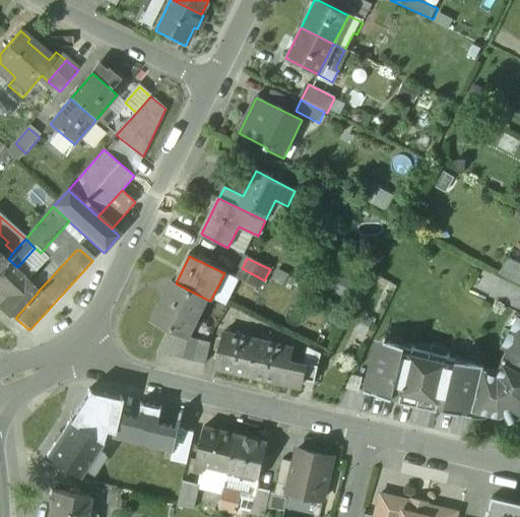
[(38,292),(9,267),(0,276),(0,289),(8,298),(0,306),(14,319),(15,318),(38,293),(38,292)]
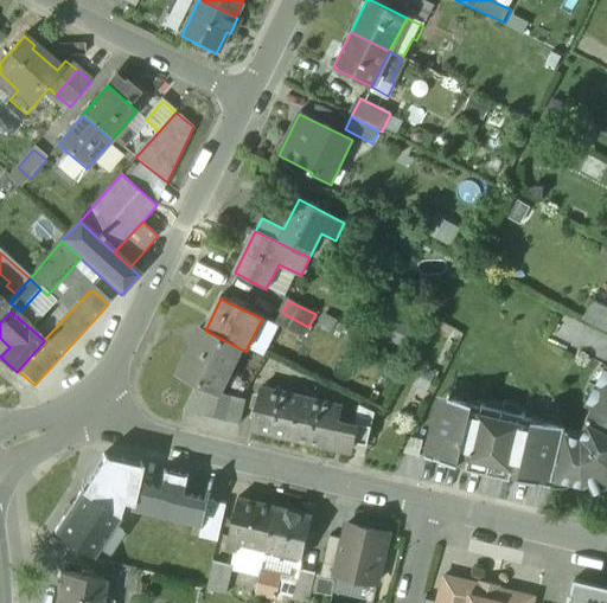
[(308,327),(282,313),(276,325),(304,338),(308,327)]
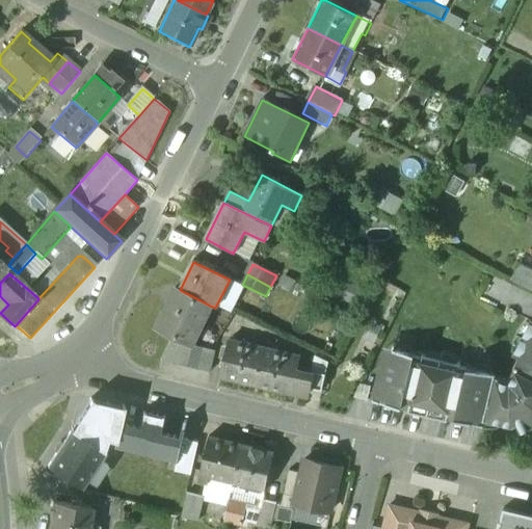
[(180,290),(176,289),(156,331),(174,339),(191,348),(212,307),(180,290)]
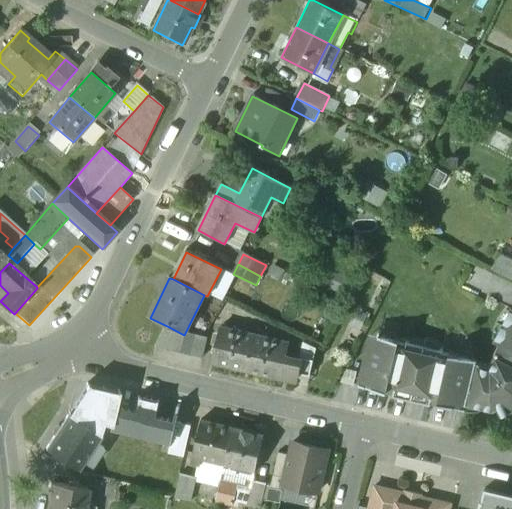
[(511,311),(510,311),(494,344),(499,346),(488,367),(475,364),(465,408),(493,414),(499,411),(502,416),(511,411),(511,311)]
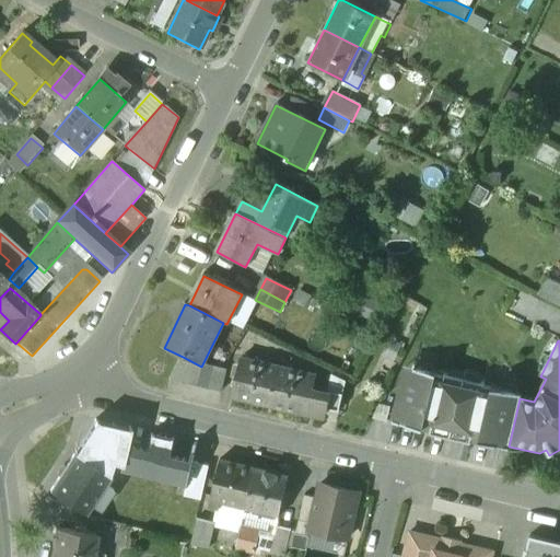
[(201,367),(183,357),(171,382),(198,389),(202,368),(201,367)]
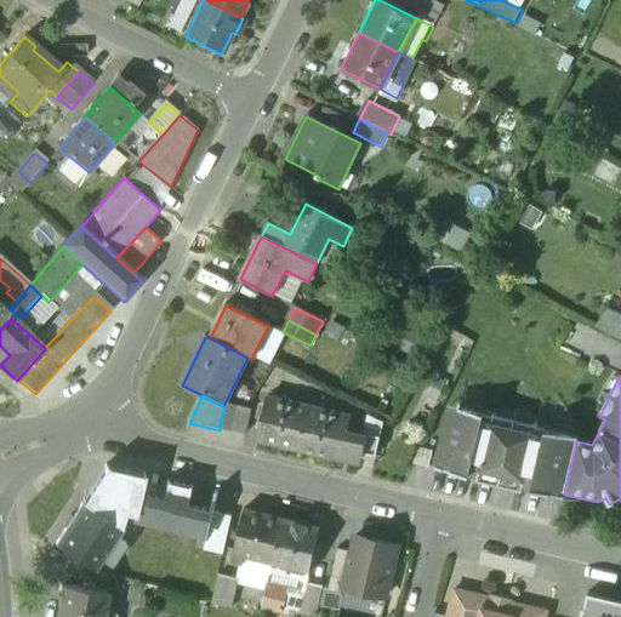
[(351,420),(267,400),(257,443),(341,462),(346,436),(351,420)]
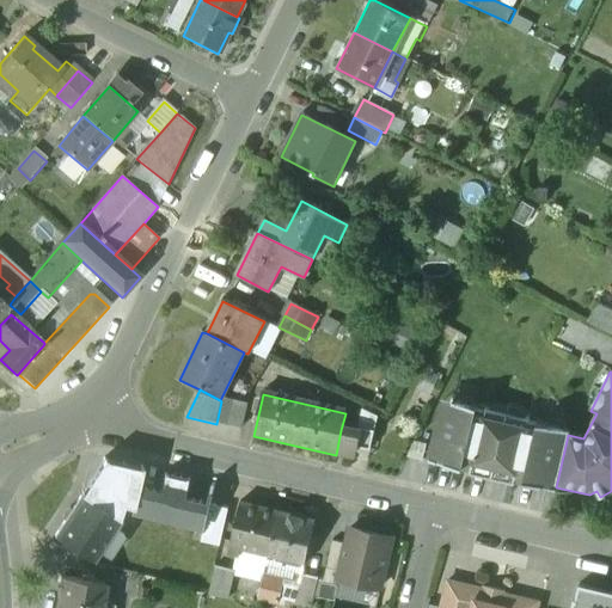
[(234,405),(221,401),(216,424),(230,428),(234,405)]
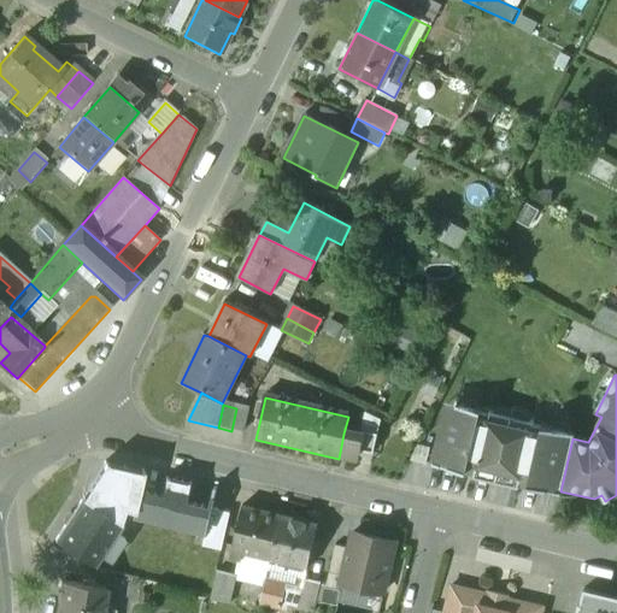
[(532,424),(488,413),(487,418),(480,416),(480,412),(457,407),(438,444),(433,467),(474,477),(474,479),(518,490),(519,487),(559,496),(560,491),(573,438),(574,435),(541,428),(541,429),(532,426),(532,424)]
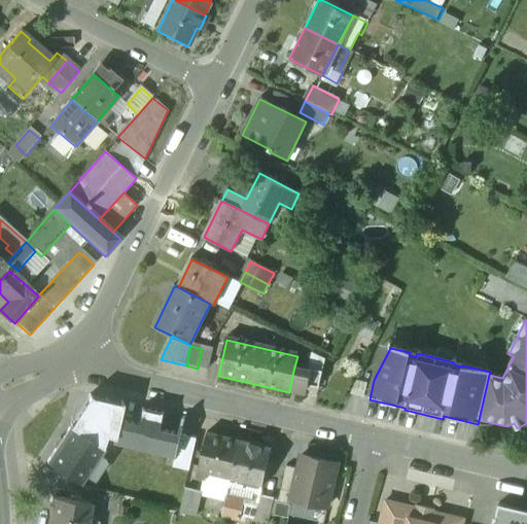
[(212,351),(202,349),(198,369),(208,371),(212,351)]
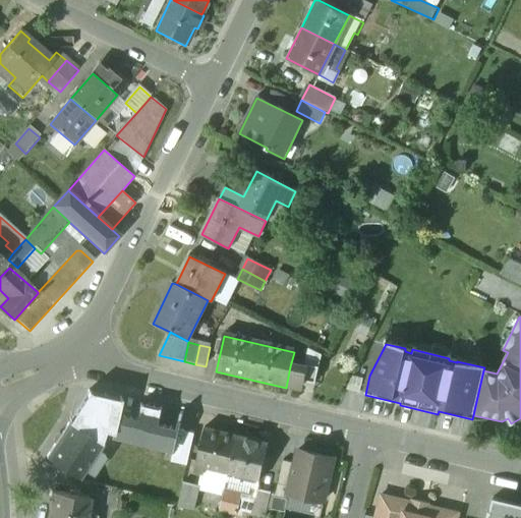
[(303,369),(300,381),(314,385),(322,356),(308,350),(303,369)]
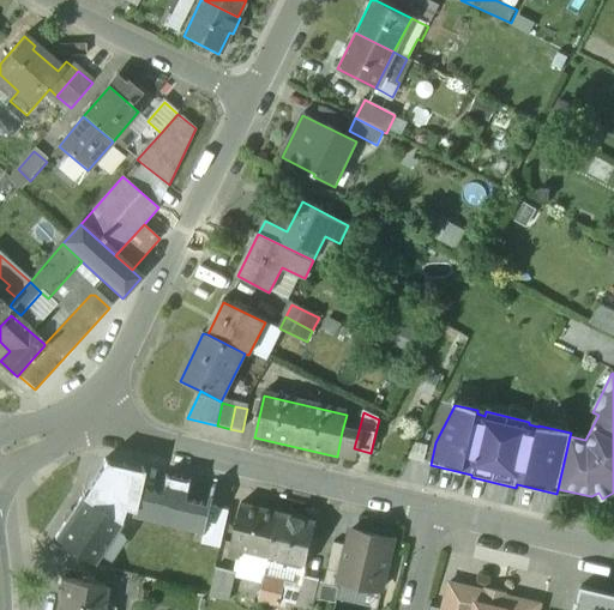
[(357,435),(342,432),(337,457),(336,457),(351,460),(354,448),(357,435)]
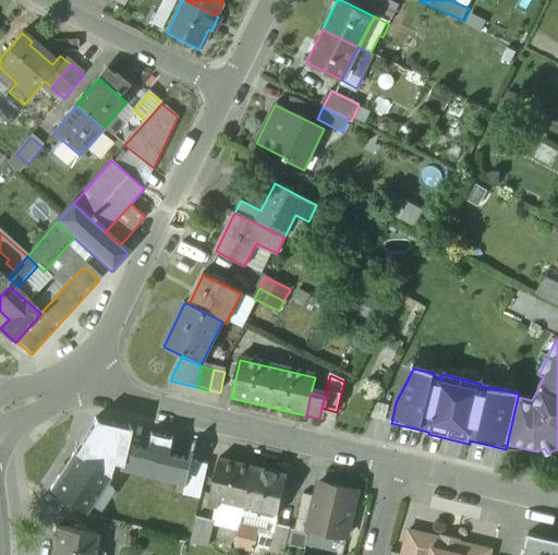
[(112,463),(121,467),(125,447),(130,431),(95,422),(87,454),(84,459),(84,460),(109,477),(112,463)]
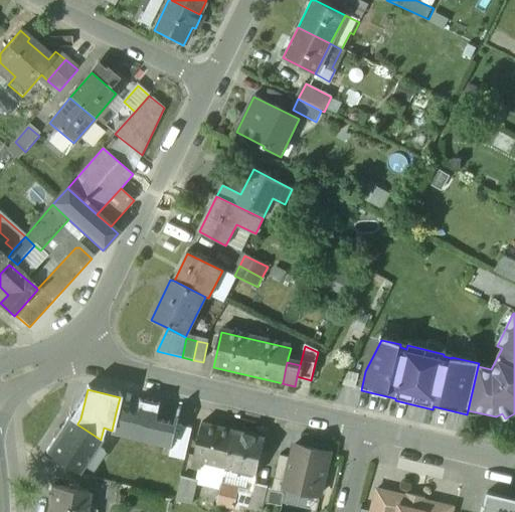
[(135,417),(116,412),(112,431),(138,440),(165,446),(172,442),(174,441),(177,429),(177,427),(157,422),(160,407),(138,402),(135,417)]
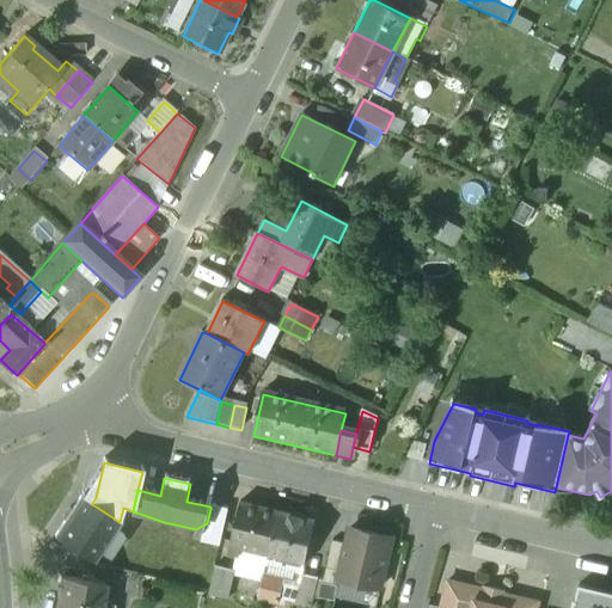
[(92,503),(83,497),(54,539),(92,564),(98,554),(109,560),(123,539),(114,532),(120,522),(92,504),(92,503)]
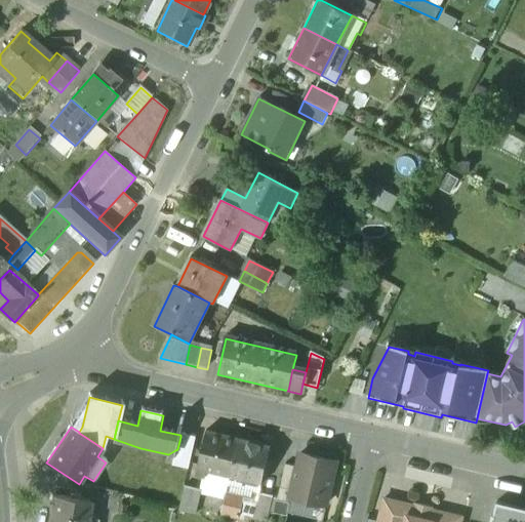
[(239,440),(207,433),(197,478),(205,480),(206,480),(208,473),(230,478),(239,440)]
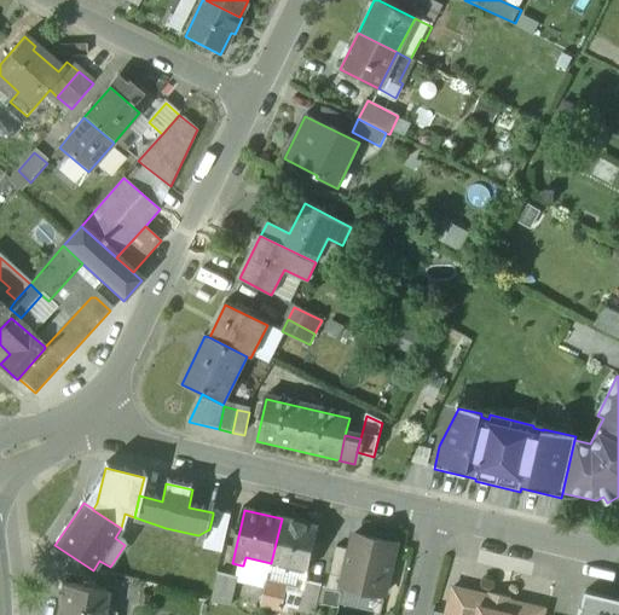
[(207,538),(203,551),(223,555),(231,518),(213,515),(209,529),(207,531),(206,537),(207,538)]
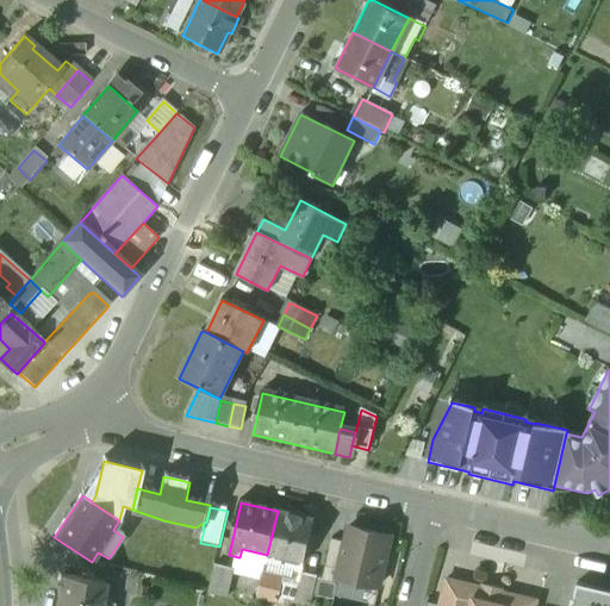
[(316,520),(278,511),(267,555),(305,564),(316,520)]
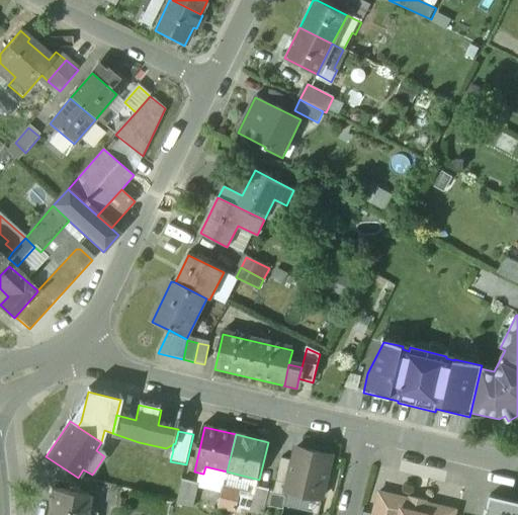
[(332,458),(296,449),(293,462),(286,492),(322,500),(332,458)]
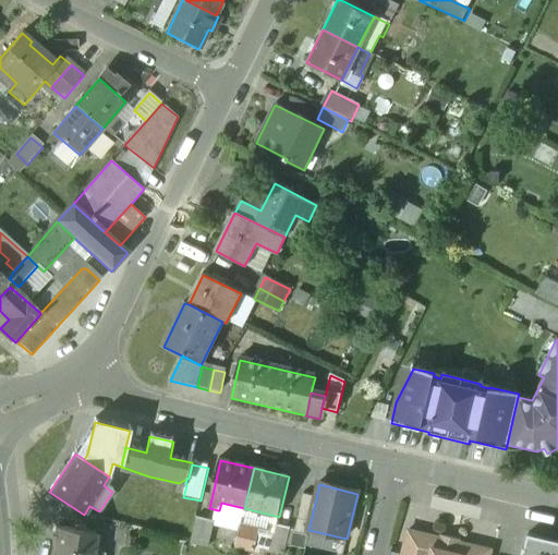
[(316,498),(303,495),(294,533),(307,537),(308,530),(316,498)]
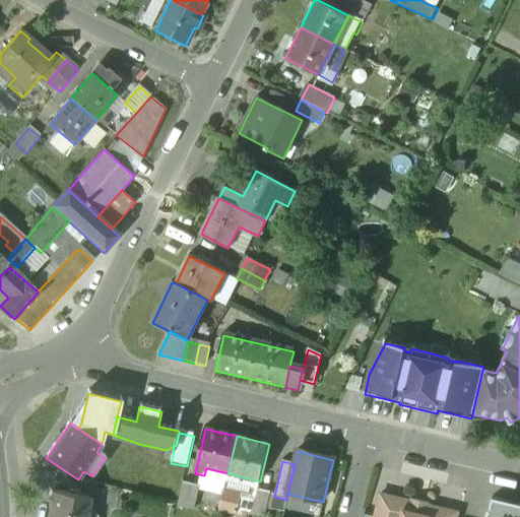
[(228,473),(206,468),(204,475),(203,475),(199,487),(200,488),(199,489),(222,495),(222,494),(228,473)]
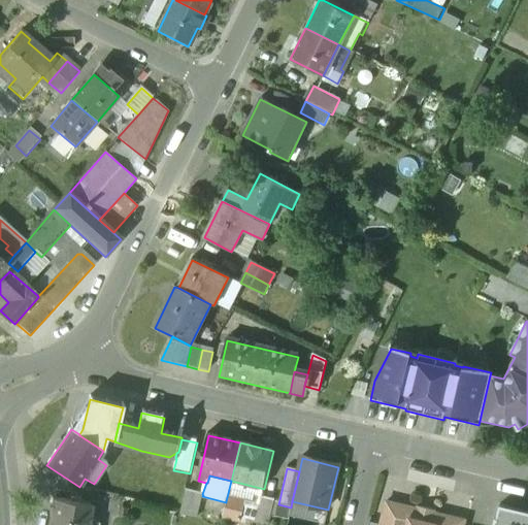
[(202,494),(187,491),(180,515),(197,519),(202,496),(203,495),(202,494)]
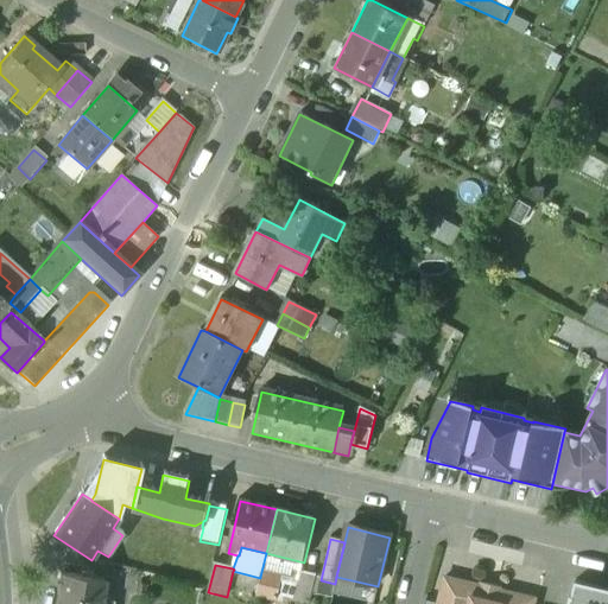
[(316,577),(302,573),(295,602),(299,603),(310,603),(316,577)]
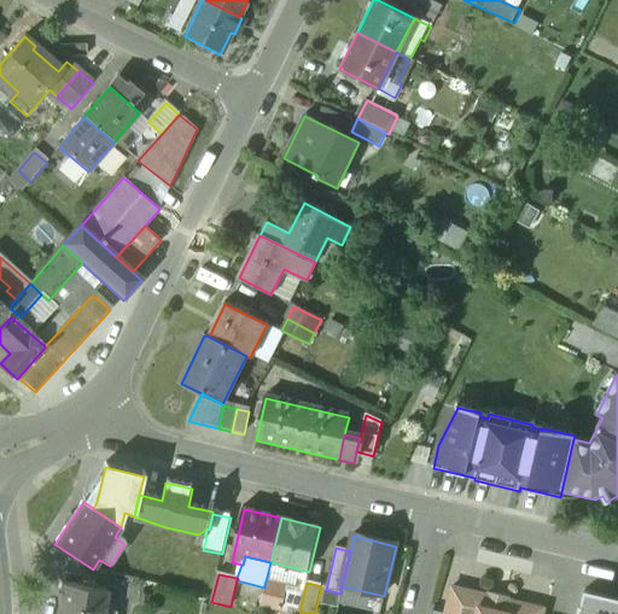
[(81,589),(62,585),(57,613),(103,613),(106,592),(95,591),(95,588),(82,585),(81,589)]
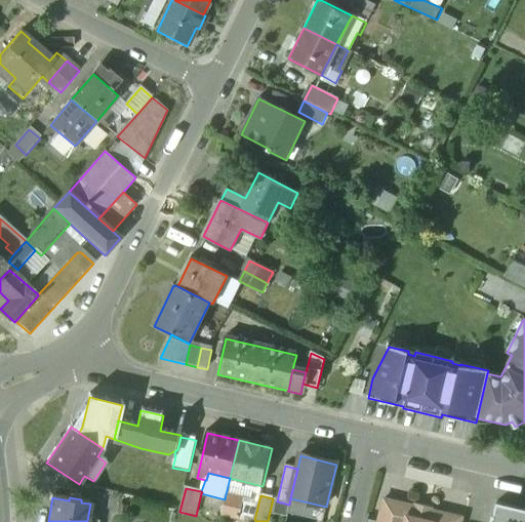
[(244,503),(225,498),(225,499),(221,514),(240,518),(244,503)]
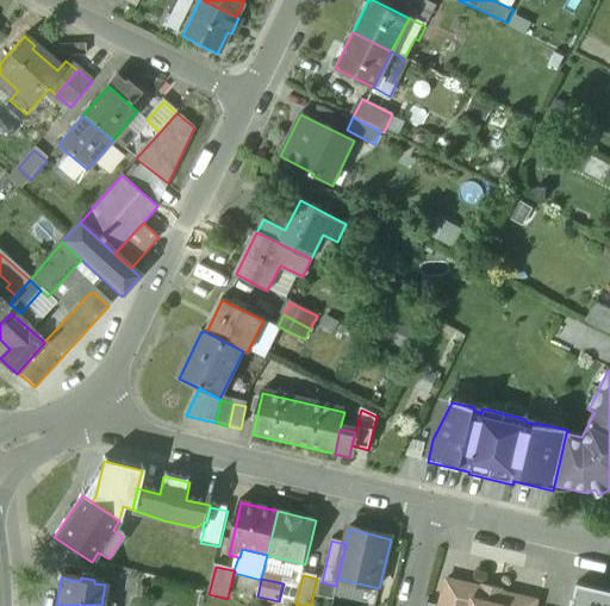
[(458,605),(464,586),(447,582),(441,605),(458,605)]
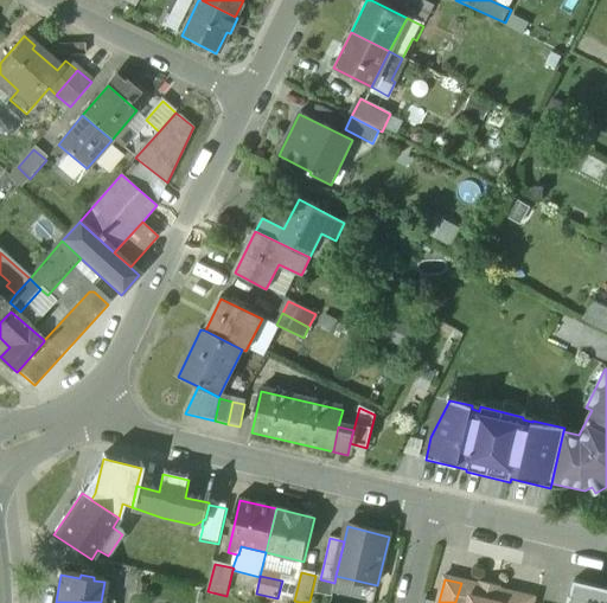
[(516,602),(517,597),(461,583),(455,602),(516,602)]
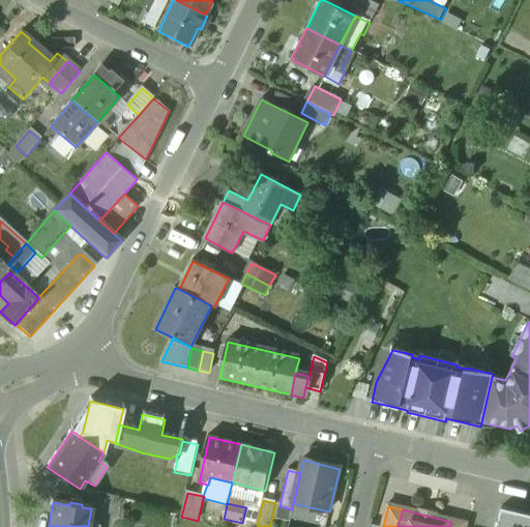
[(529,526),(529,515),(503,509),(500,524),(499,524),(498,526),(529,526)]
